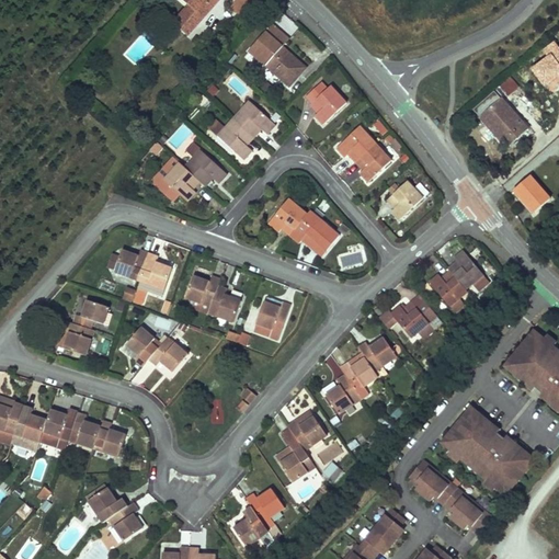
[(181,0),(185,3),(189,7),(173,23),(184,33),(213,0),(181,0)]
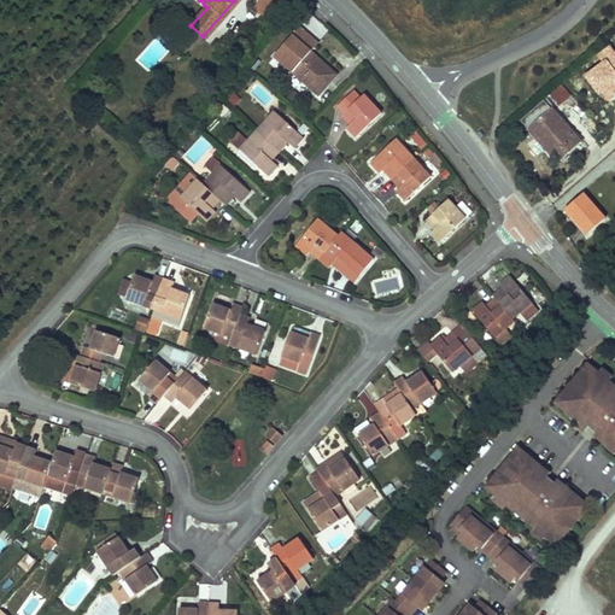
[(257,0),(252,6),(264,17),(279,0),(257,0)]
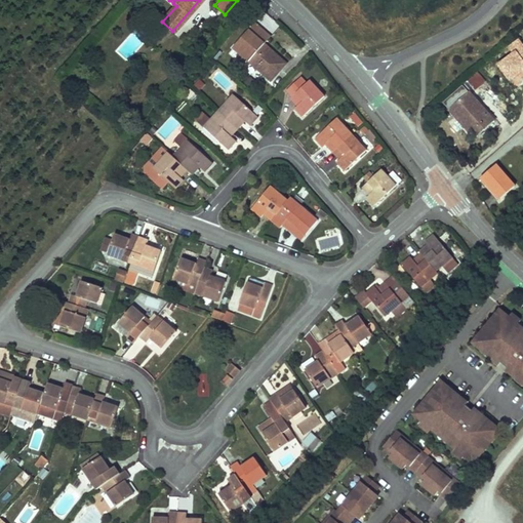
[(176,6),(173,3),(159,18),(162,22),(176,6)]
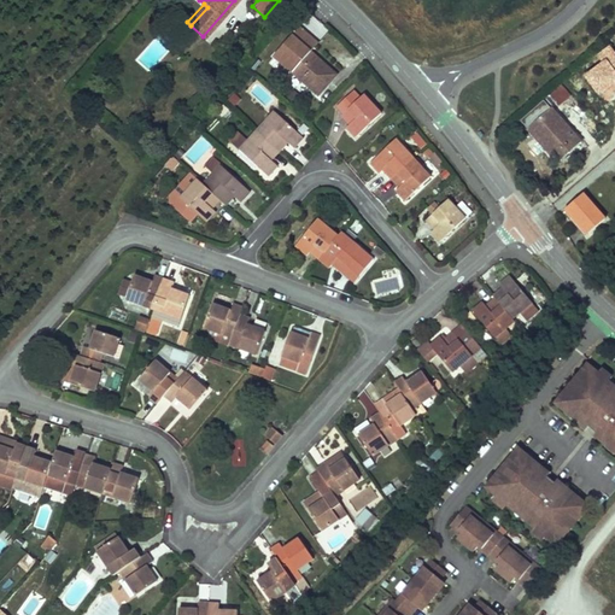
[(335,72),(312,53),(306,60),(303,57),(309,50),(316,42),(297,25),(273,53),(317,93),(335,72)]
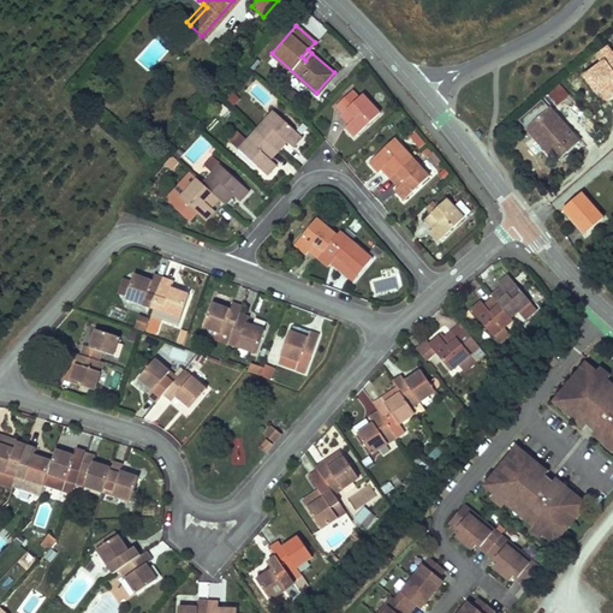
[(311,53),(308,49),(302,57),(305,60),(311,53)]
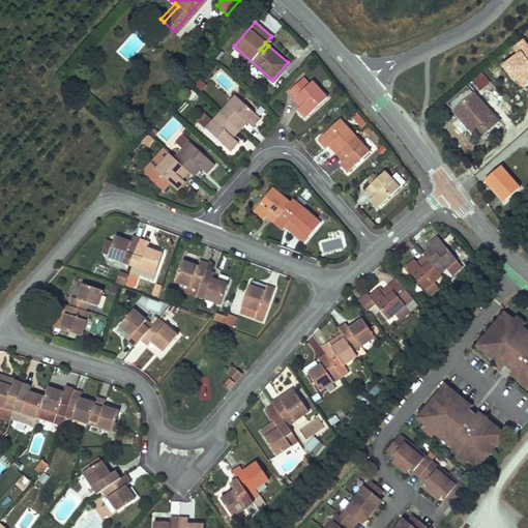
[(466,82),(474,90),(516,51),(508,42),(466,82)]
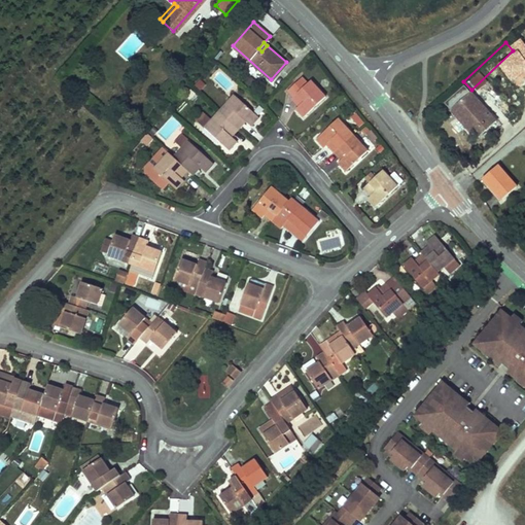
[(301,75),(298,78),(303,84),(306,82),(301,75)]
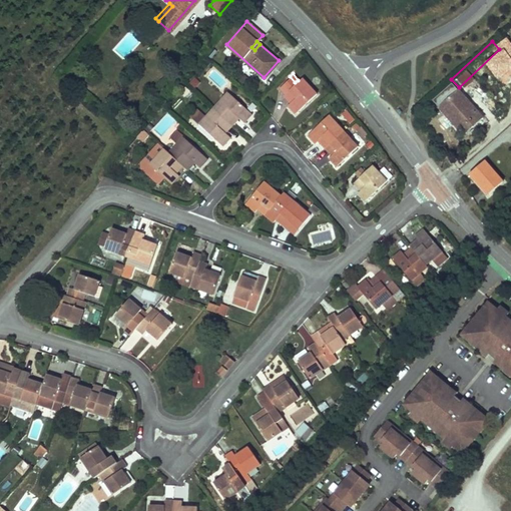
[(301,77),(298,80),(295,82),(290,76),(279,86),(284,93),(282,95),(289,102),(287,105),(294,113),(316,93),(301,77)]
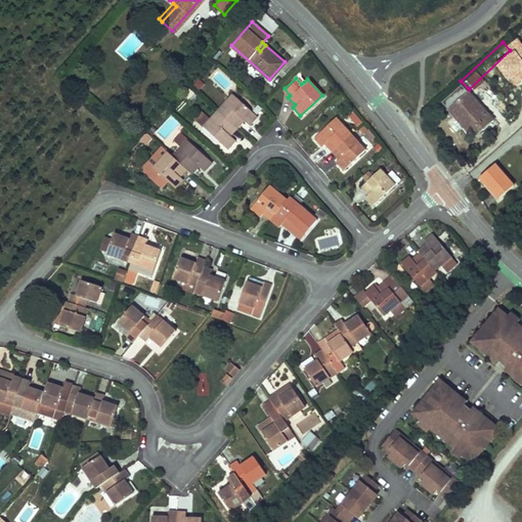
[(466,131),(472,137),(492,120),(460,84),(440,101),(457,120),(449,126),(459,136),(466,131)]
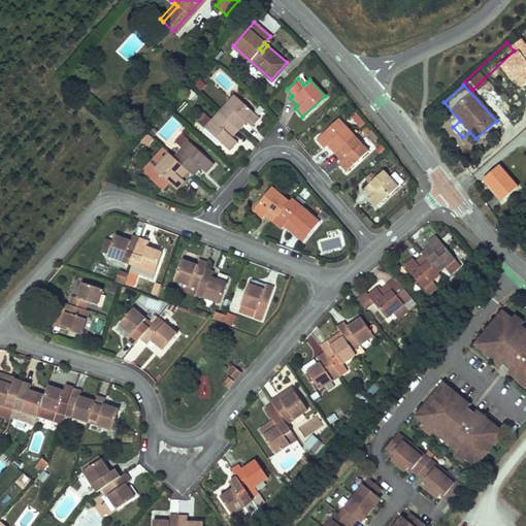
[(219,110),(238,129),(245,121),(251,126),(259,117),(233,94),(219,110)]
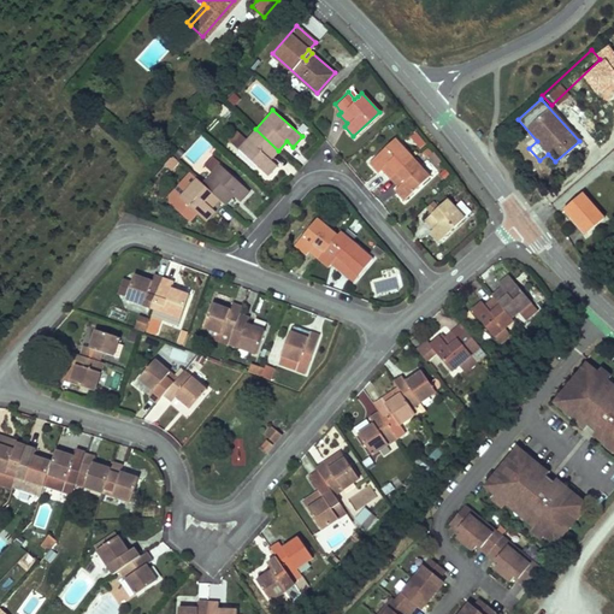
[(271,159),(278,151),(255,129),(244,140),(237,148),(267,175),(276,165),(271,159)]
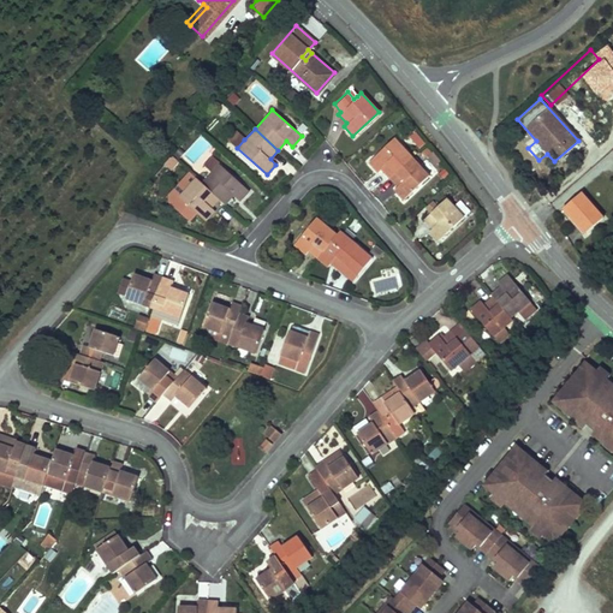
[(423,141),(414,130),(409,134),(414,138),(412,140),(417,146),(423,141)]
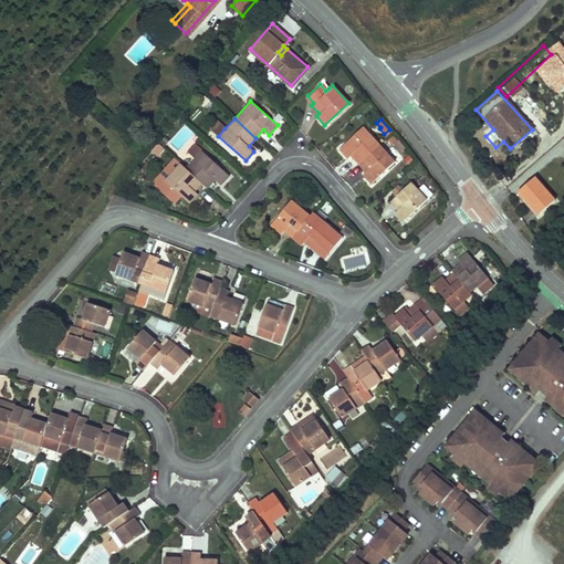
[(218,136),(225,128),(217,121),(210,128),(218,136)]
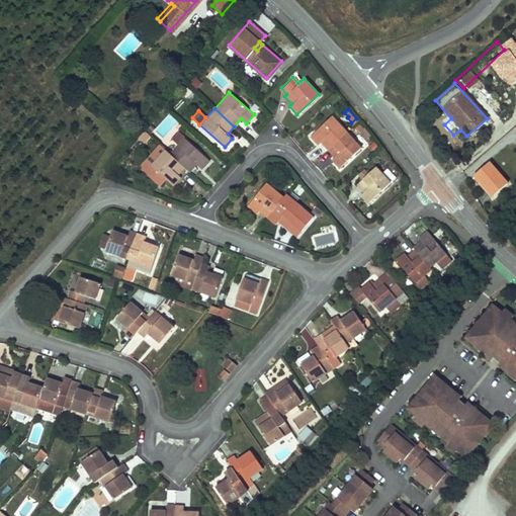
[(321,141),(327,149),(346,132),(332,114),(309,135),(317,144),(321,141)]
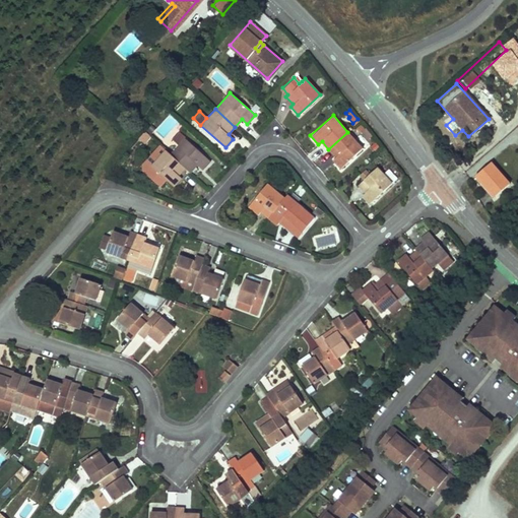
[(143,142),(149,135),(143,130),(137,137),(143,142)]
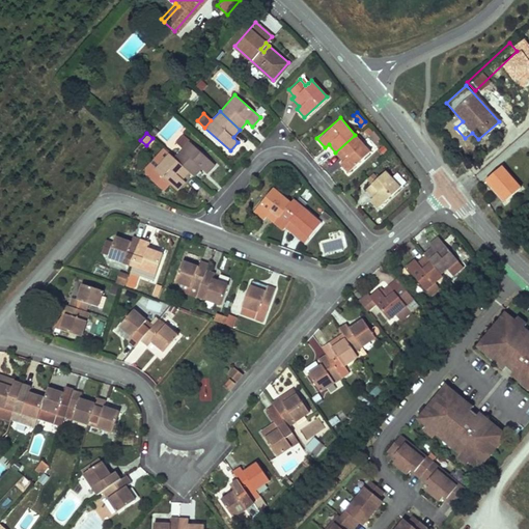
[(182,147),(173,158),(188,170),(193,175),(200,168),(205,172),(214,164),(181,134),(174,141),(182,147)]
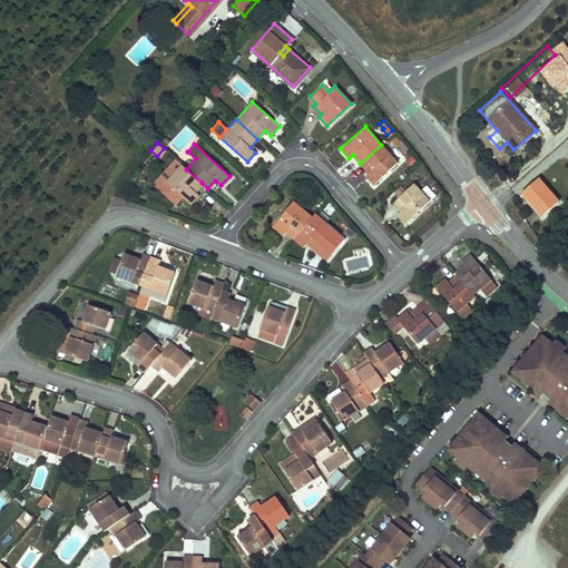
[(381,145),(360,164),(368,172),(364,174),(372,184),(397,163),(381,145)]
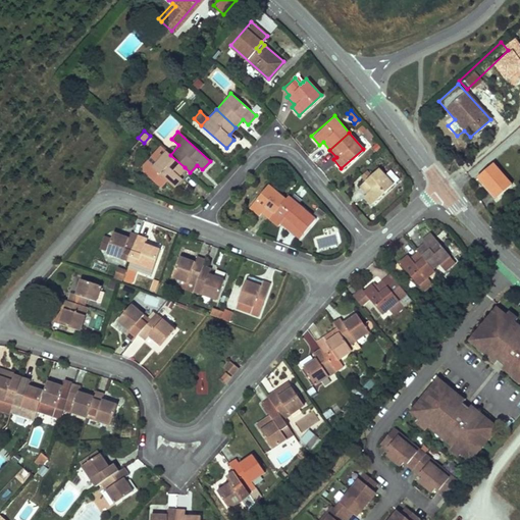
[(177,175),(185,167),(170,155),(165,150),(159,145),(151,154),(157,159),(145,172),(159,186),(166,179),(173,187),(180,178),(177,175)]
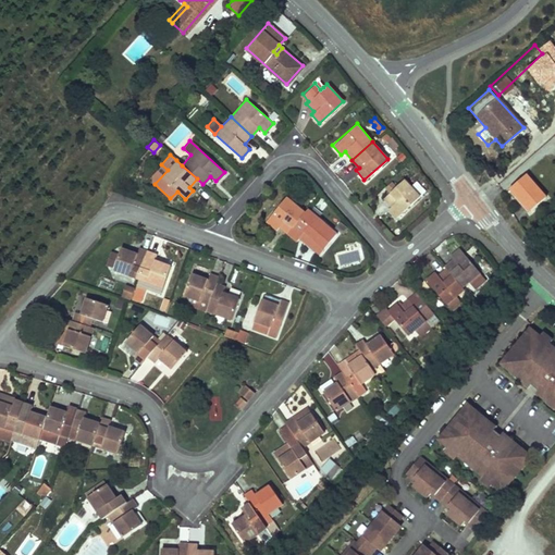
[(155,184),(168,170),(161,164),(151,175),(150,180),(155,184)]
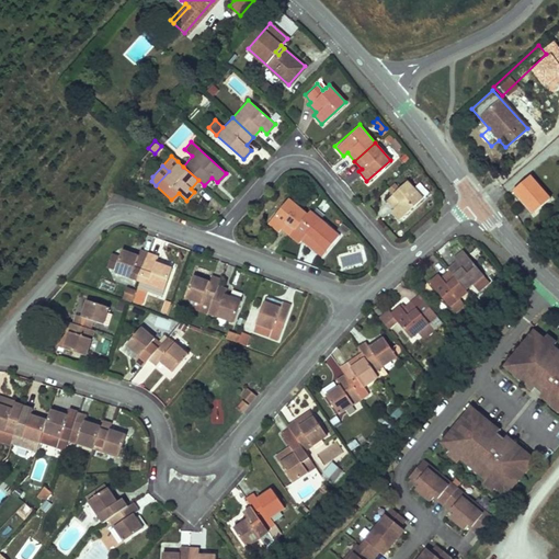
[(512,190),(532,212),(548,197),(528,174),(512,190)]
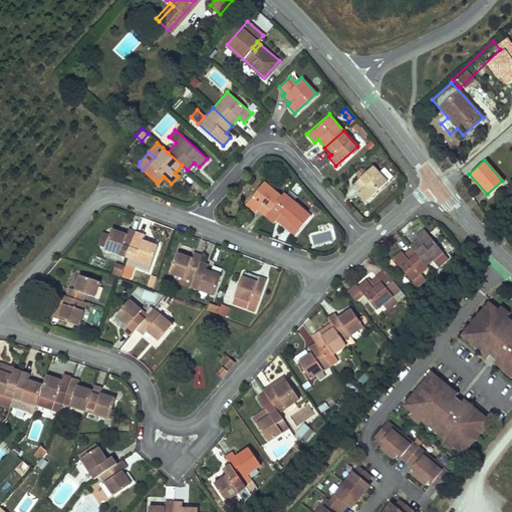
[(392,175),(384,166),(378,171),(371,164),(352,182),(359,189),(356,192),(364,201),(392,175)]
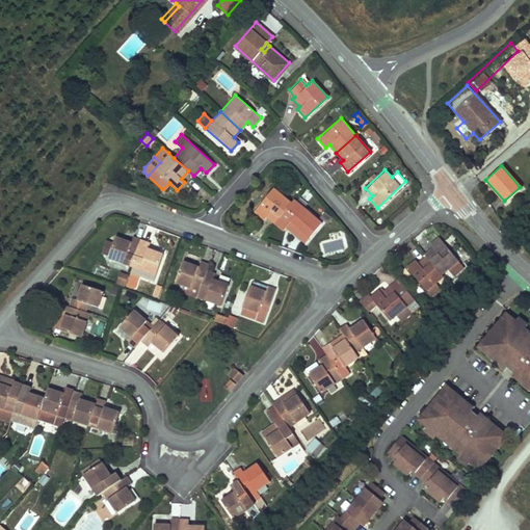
[(272,222),(290,202),(273,187),(254,211),(262,218),(265,215),(272,222)]
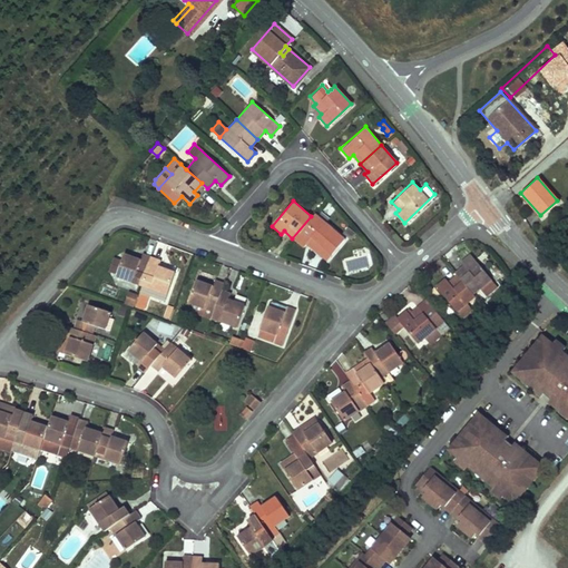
[(311,216),(292,238),(302,246),(304,243),(330,263),(349,240),(314,212),(311,216)]
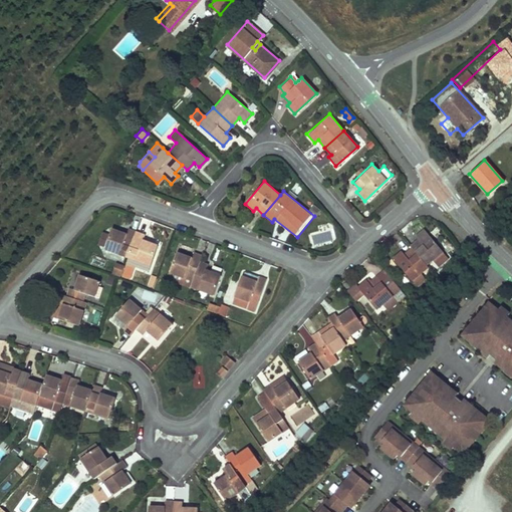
[(125,233),(110,227),(109,232),(104,244),(103,247),(126,256),(136,230),(128,227),(125,233)]
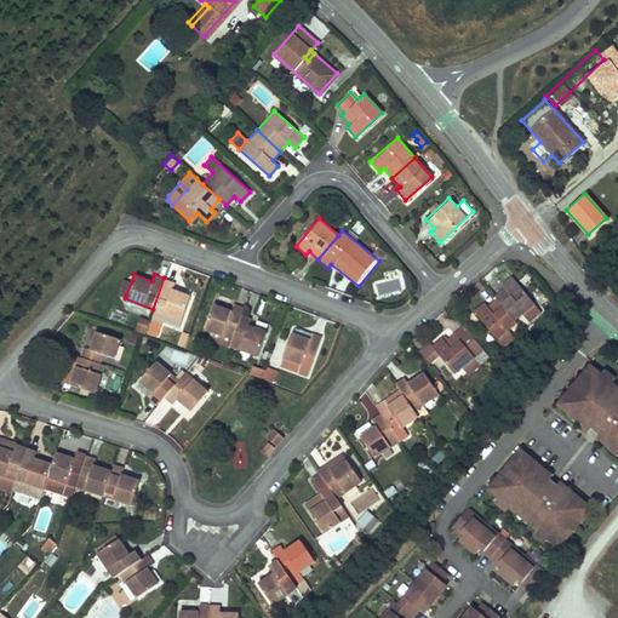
[(503,287),(495,295),(497,298),(514,319),(533,302),(510,274),(499,282),(503,287)]
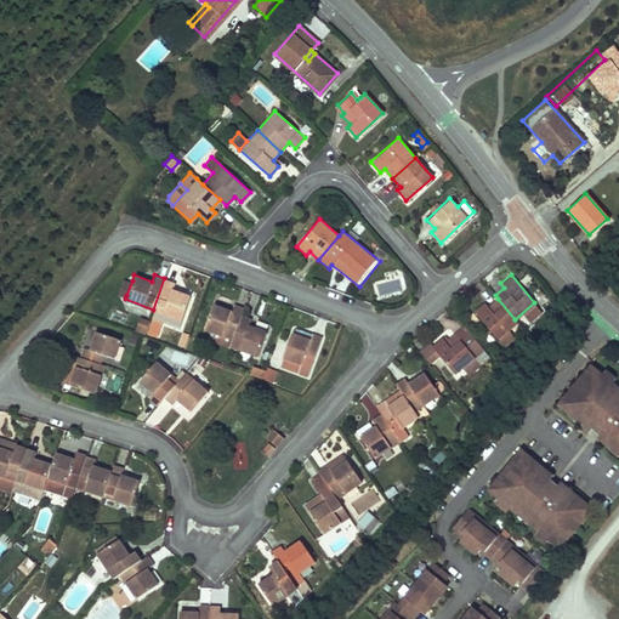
[(126,295),(132,280),(123,278),(118,293),(126,295)]
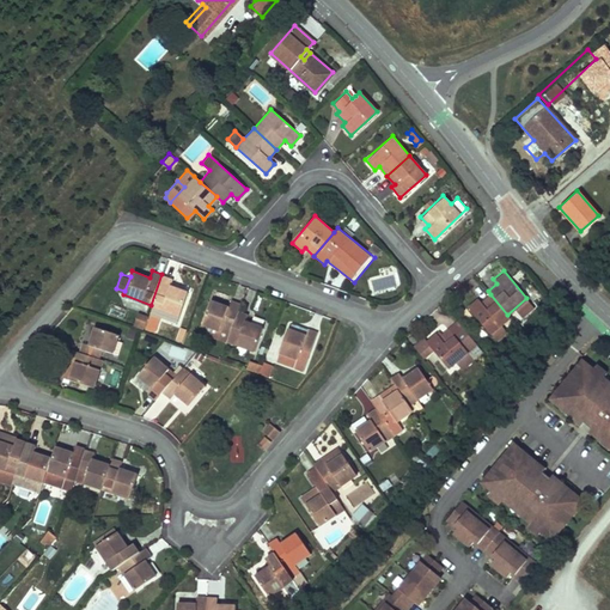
[(162,274),(151,305),(178,315),(187,291),(170,285),(171,278),(162,274)]
